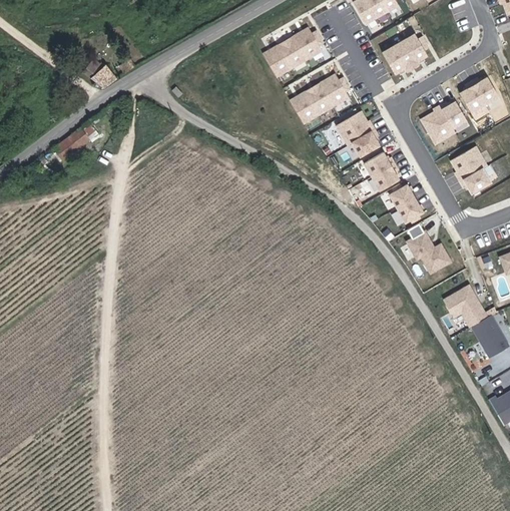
[(374,17),(363,0),(352,0),(350,1),(364,23),(374,17)]
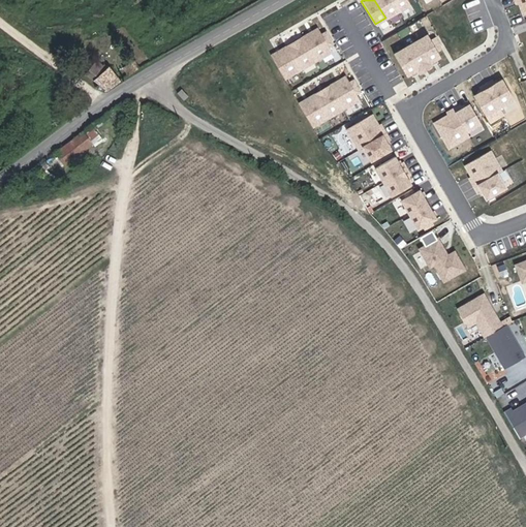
[(374,0),(385,18),(397,11),(390,0),(374,0)]
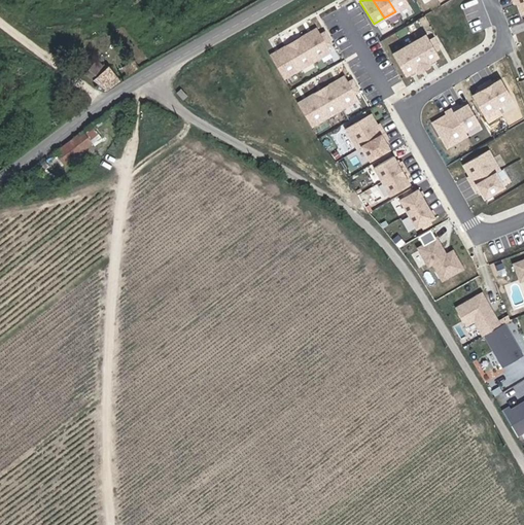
[(388,0),(395,11),(407,4),(404,0),(388,0)]
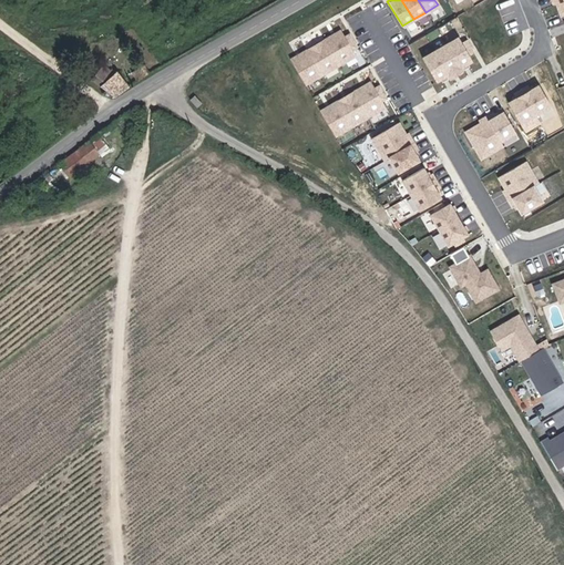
[(337,31),(320,41),(335,67),(352,57),(348,49),(346,44),(342,40),(340,36),(337,31)]
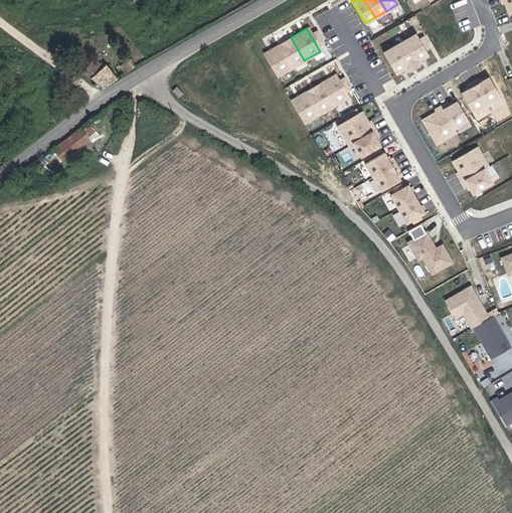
[(413,31),(402,37),(415,60),(427,53),(423,48),(421,44),(419,40),(416,36),(413,31)]
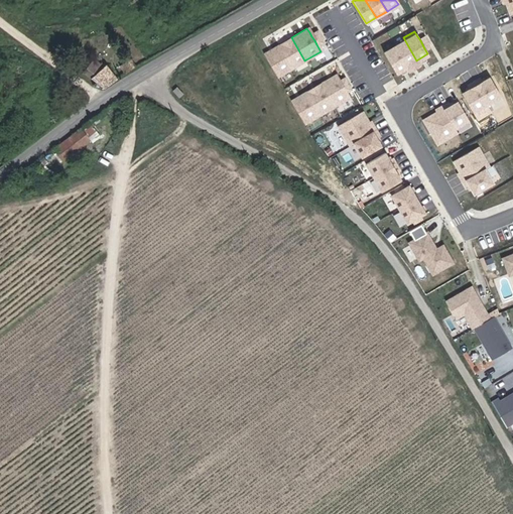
[(291,37),(276,46),(289,70),(304,60),(291,37)]
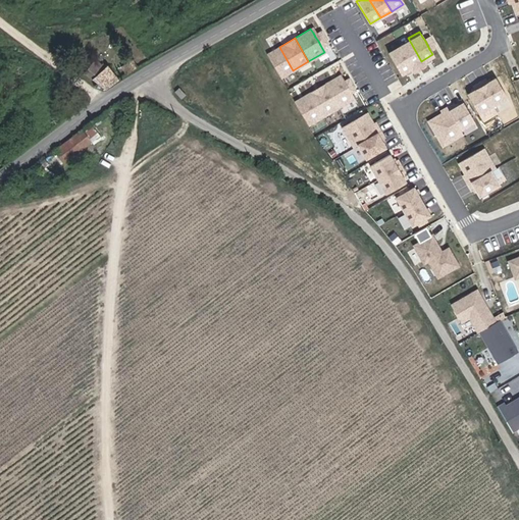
[(408,38),(397,45),(411,67),(421,61),(408,38)]
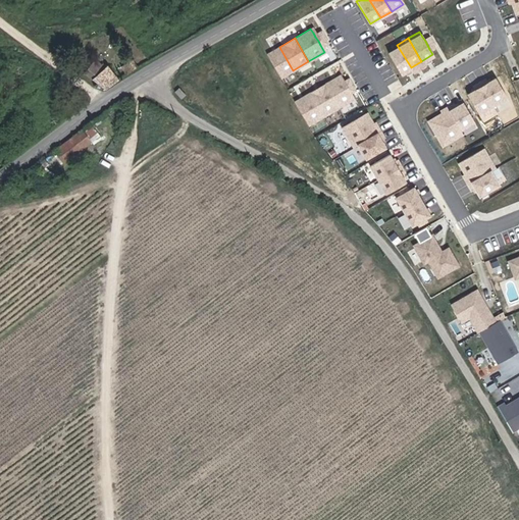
[(397,45),(385,51),(400,74),(411,67),(397,45)]
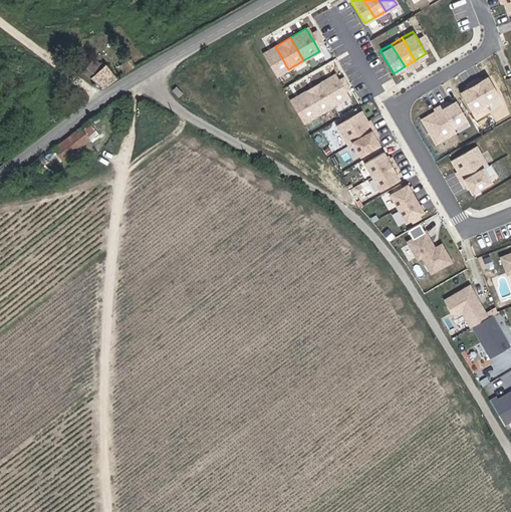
[(259,55),(273,78),(288,69),(275,46),(259,55)]
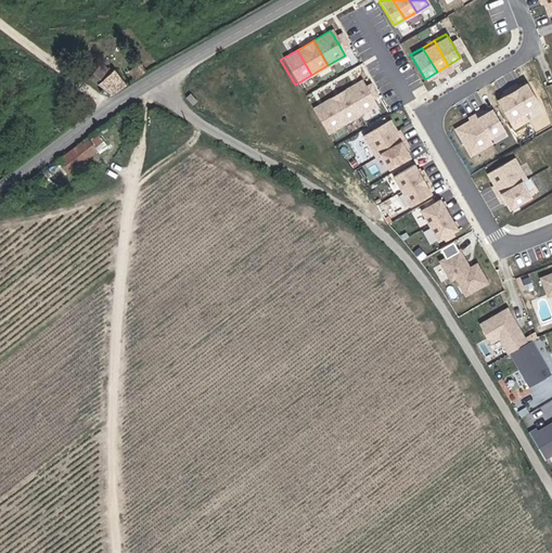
[(98,80),(105,64),(95,60),(88,76),(98,80)]
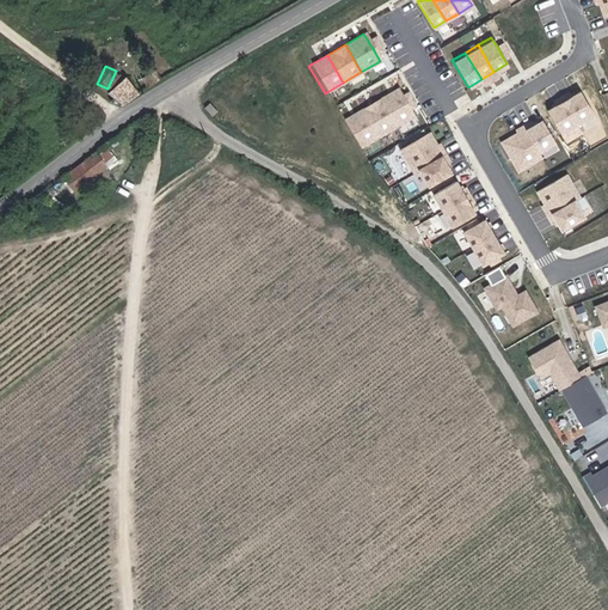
[(161,79),(167,75),(163,69),(157,72),(161,79)]
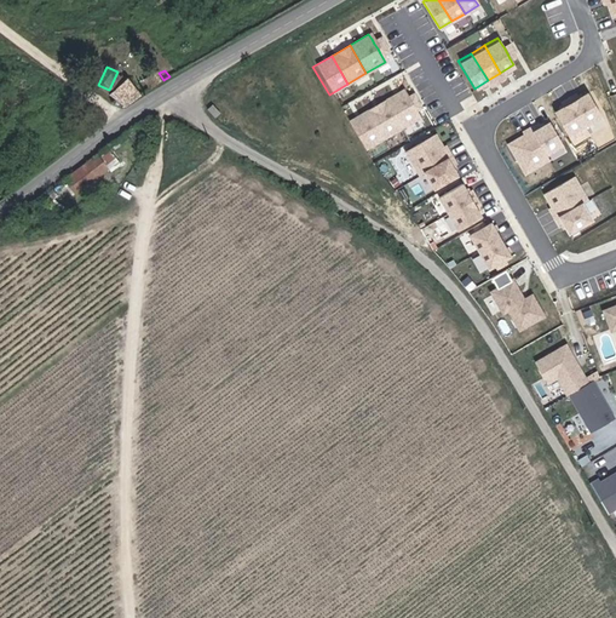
[(150,89),(163,80),(159,73),(147,80),(150,89)]
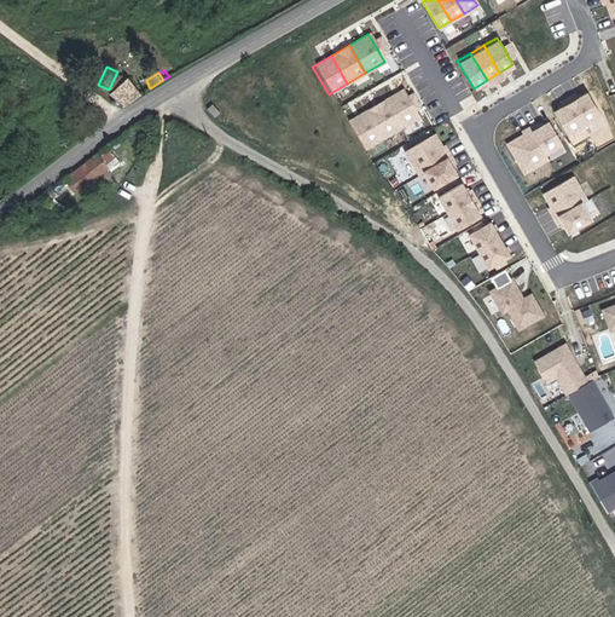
[(499,73),(487,80),(489,85),(502,76),(499,73)]
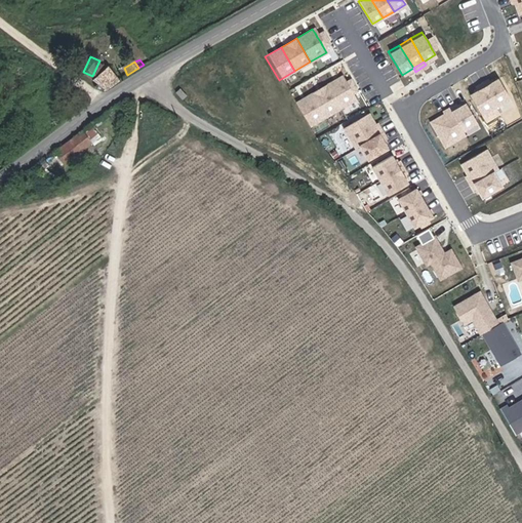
[(75,80),(95,95),(106,88),(118,81),(110,73),(106,78),(98,71),(90,79),(82,72),(75,80)]
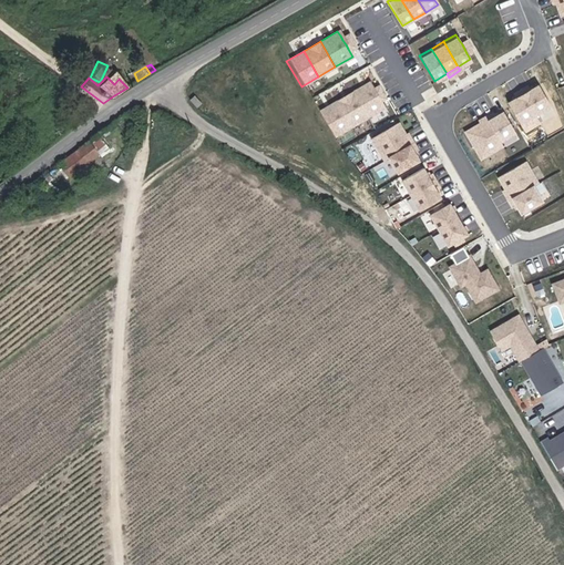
[(368,83),(351,93),(366,119),(383,108),(379,101),(377,96),(373,92),(371,88),(368,83)]
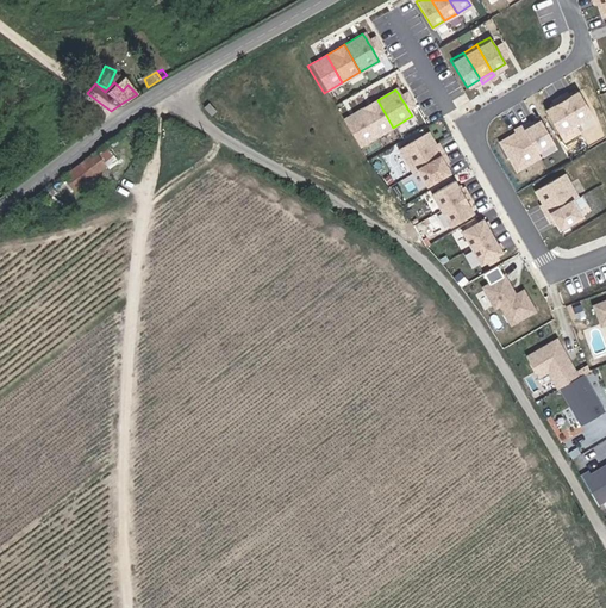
[(568,90),(558,94),(576,123),(594,112),(580,90),(572,95),(568,90)]
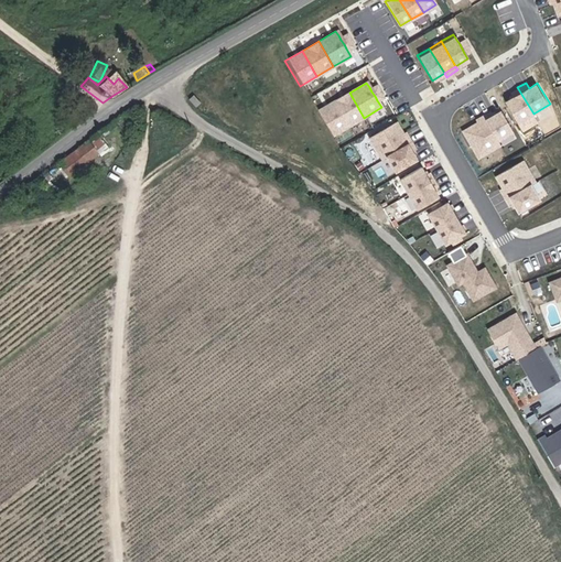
[(533,114),(517,87),(509,93),(513,98),(505,103),(517,123),(533,114)]
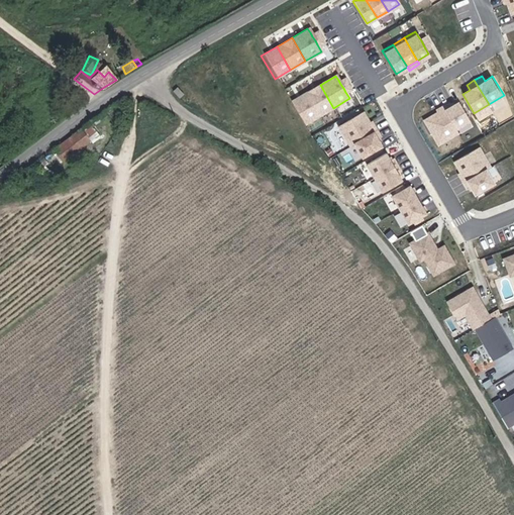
[(320,85),(305,94),(318,117),(333,108),(320,85)]
